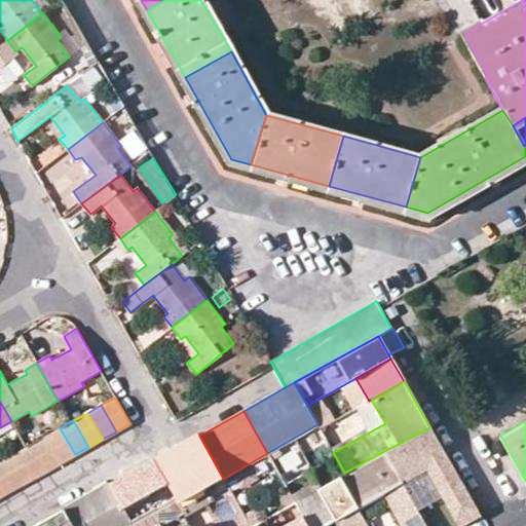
[(447,457),(429,427),(384,451),(402,482),(428,467),(447,457)]
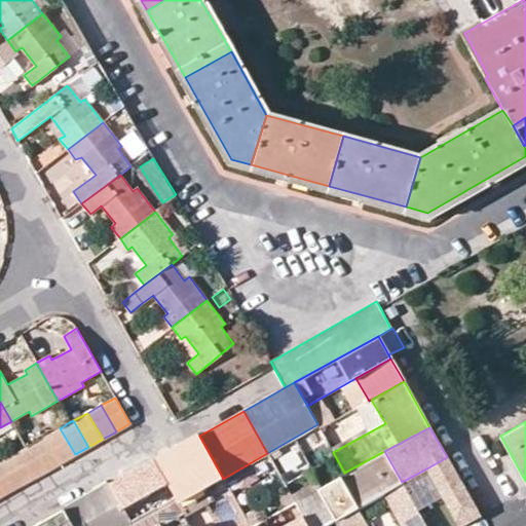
[(60,428),(44,437),(61,462),(75,454),(60,428)]
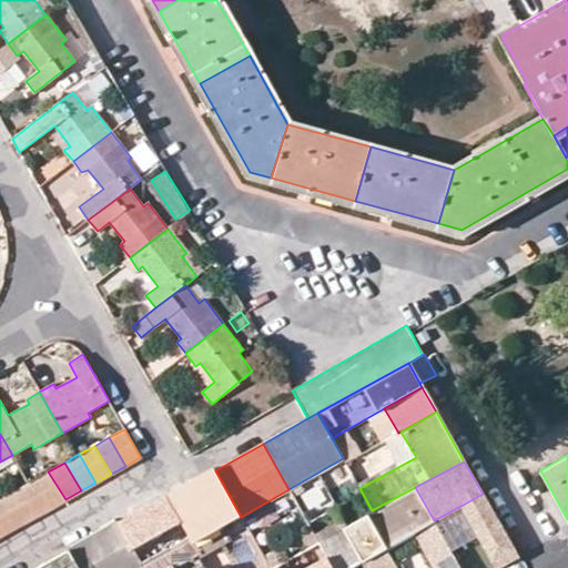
[(164,495),(190,539),(239,513),(215,470),(213,467),(164,495)]
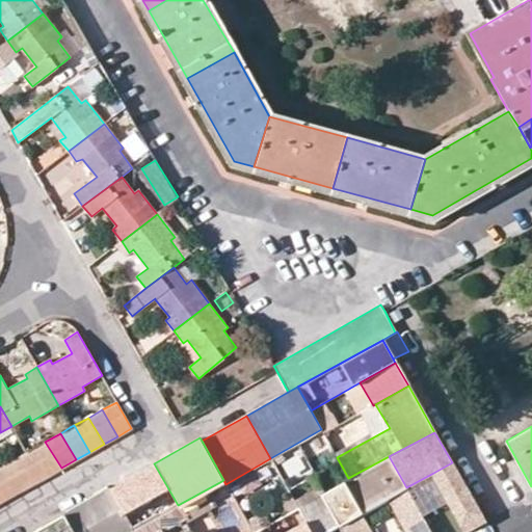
[(47,476),(61,468),(45,442),(31,449),(47,476)]
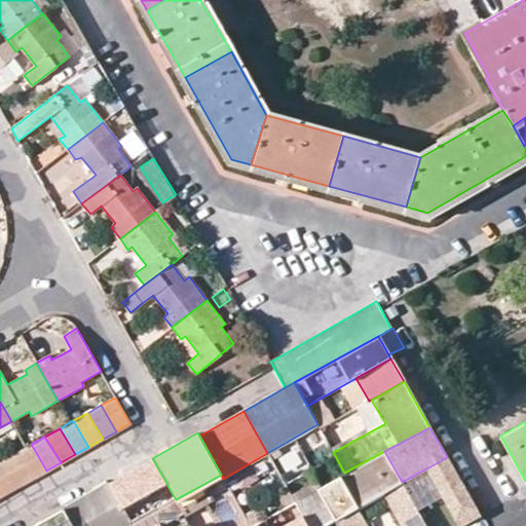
[(26,447),(17,452),(33,479),(46,471),(31,444),(26,447)]
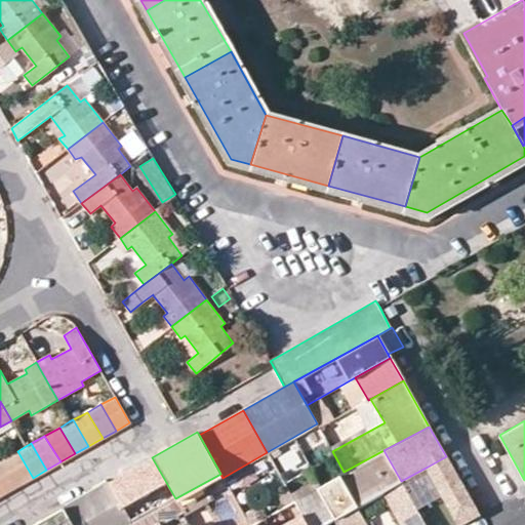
[(338,475),(357,507),(382,492),(401,481),(384,450),(344,472),(338,475)]
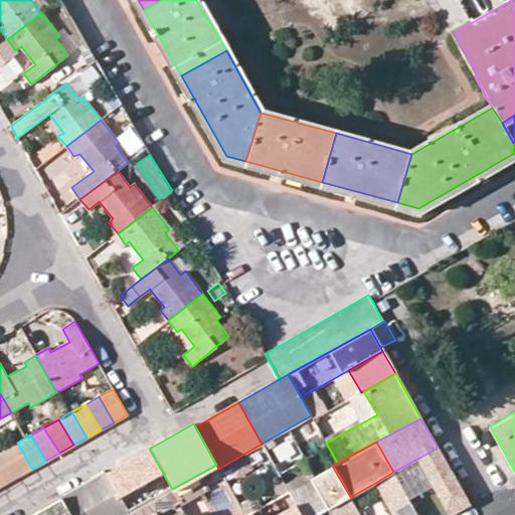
[(18,476),(32,469),(17,443),(4,450),(18,476)]
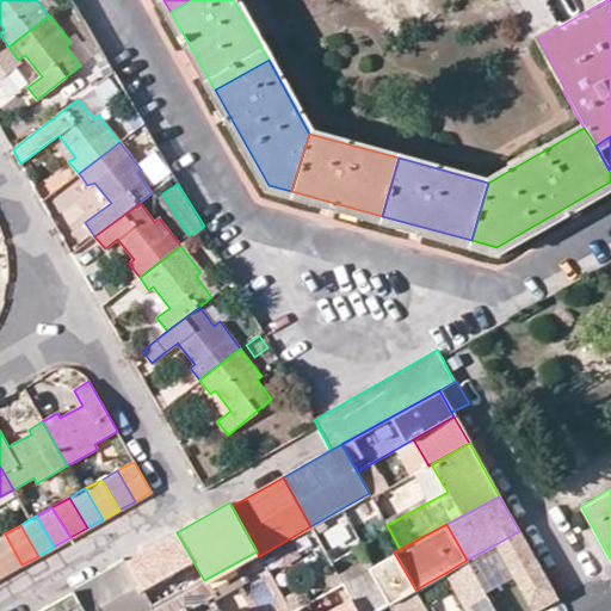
[(536,610),(557,598),(519,531),(498,543),(536,610)]
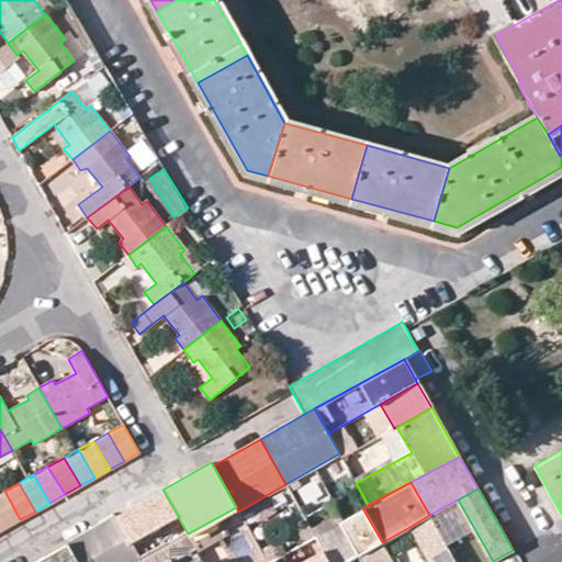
[(114,517),(138,561),(188,534),(163,490),(160,491),(114,517)]
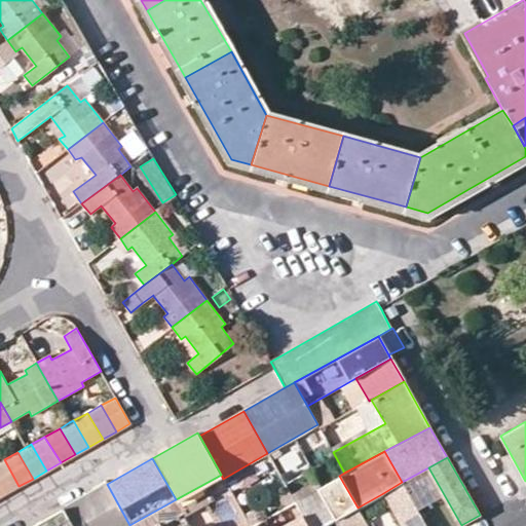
[(4,459),(0,461),(0,487),(4,494),(19,486),(4,459)]
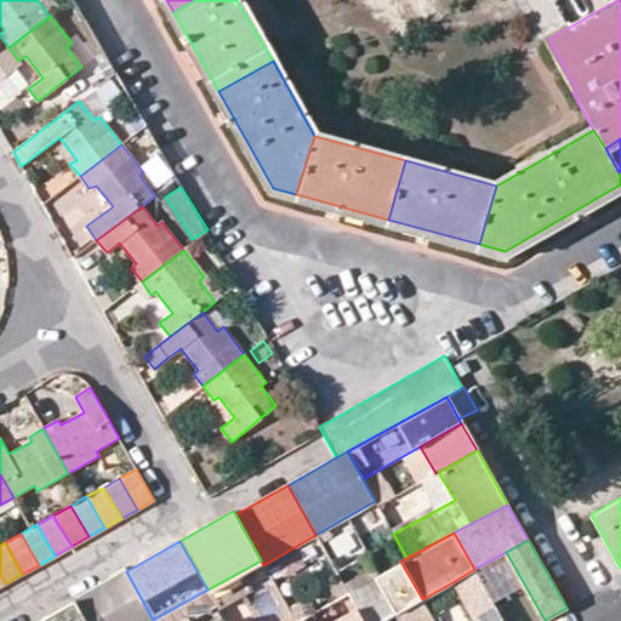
[(400,562),(372,577),(394,615),(397,620),(433,620),(422,599),(400,562)]
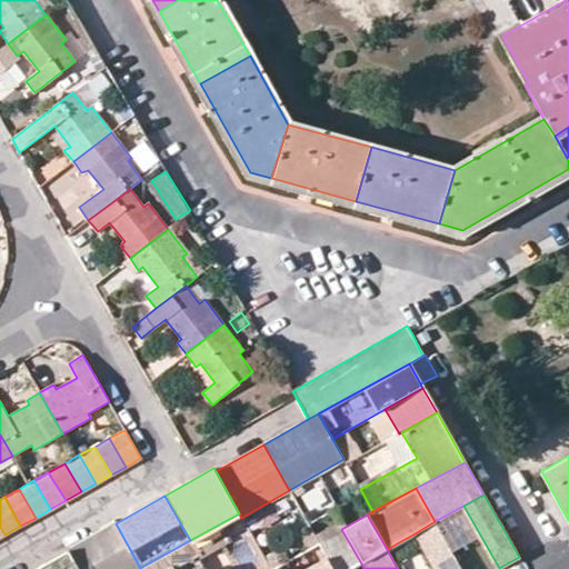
[(460,568),(435,521),(415,533),(435,568),(460,568)]
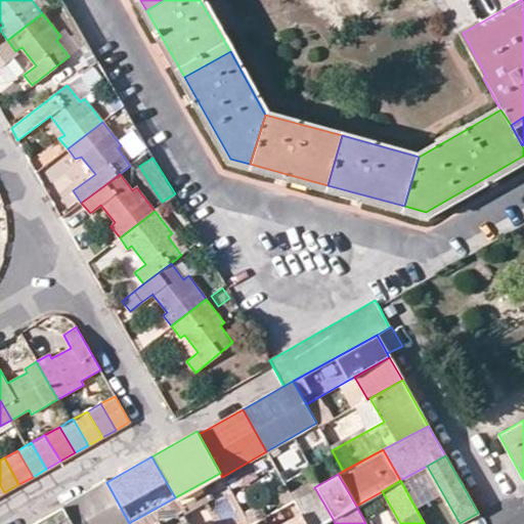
[(73,523),(128,523),(129,523),(106,482),(62,506),(73,523)]
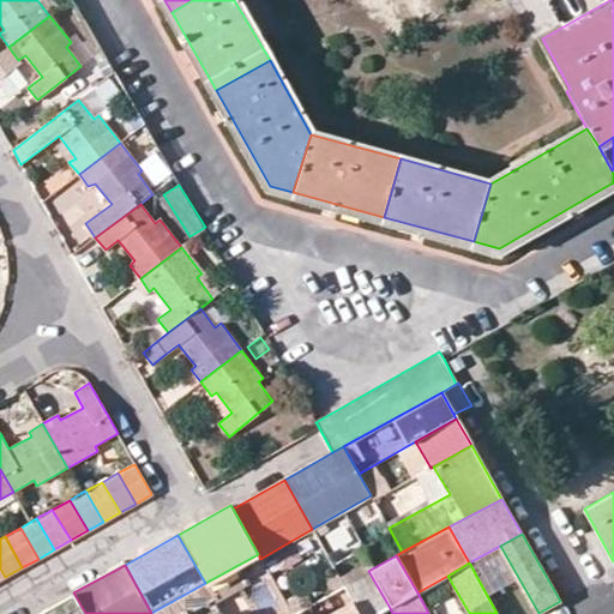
[(359,613),(379,613),(390,608),(368,571),(343,584),(359,613)]
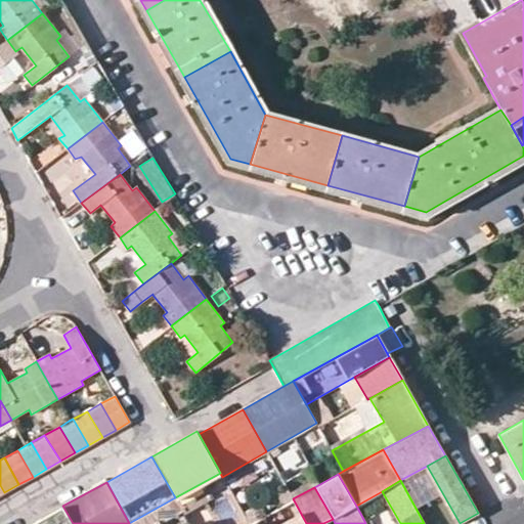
[(175,497),(129,523),(145,523),(179,506),(175,497)]
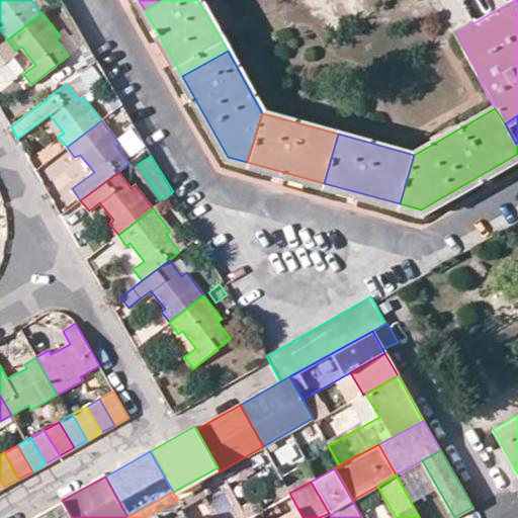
[(245,517),(303,517),(289,493),(246,517),(245,517)]
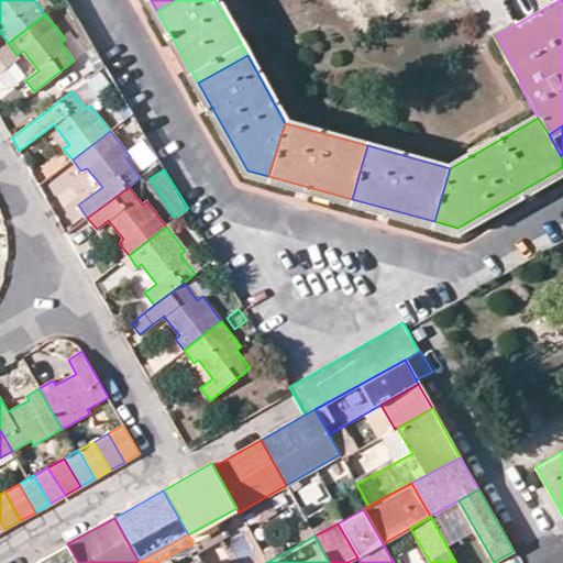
[(78,562),(67,543),(32,562),(78,562)]
